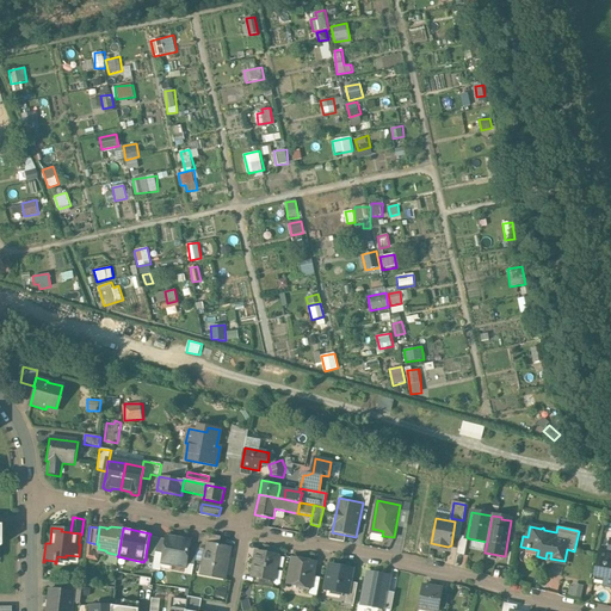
[(221,537),(201,534),(199,542),(218,545),(220,544),(221,537)]
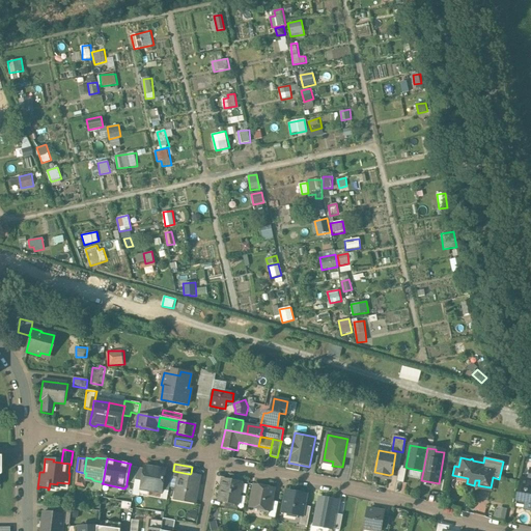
[(135,480),(137,468),(130,466),(127,482),(135,484),(135,480)]
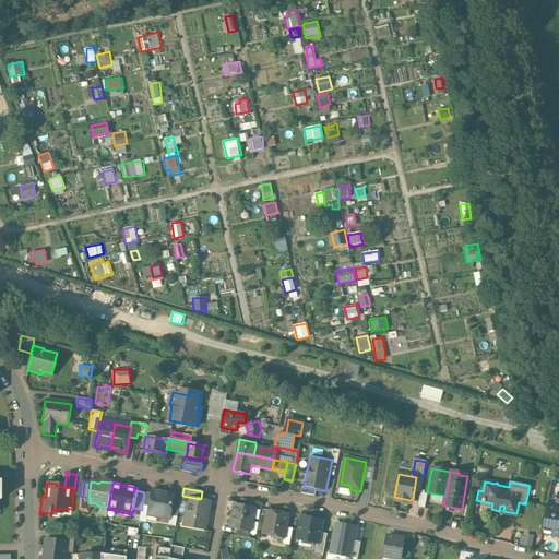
[(175,494),(153,490),(152,494),(150,507),(149,511),(157,513),(156,518),(170,520),(170,518),(174,498),(175,494)]
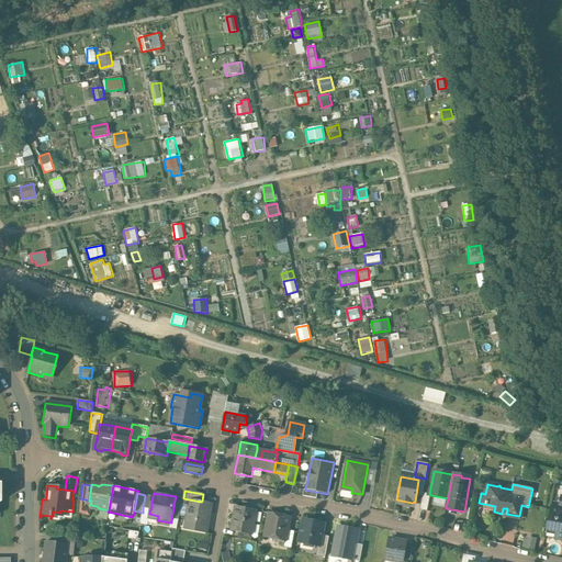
[(429,494),(423,493),(419,510),(427,512),(430,495),(430,494),(429,494)]
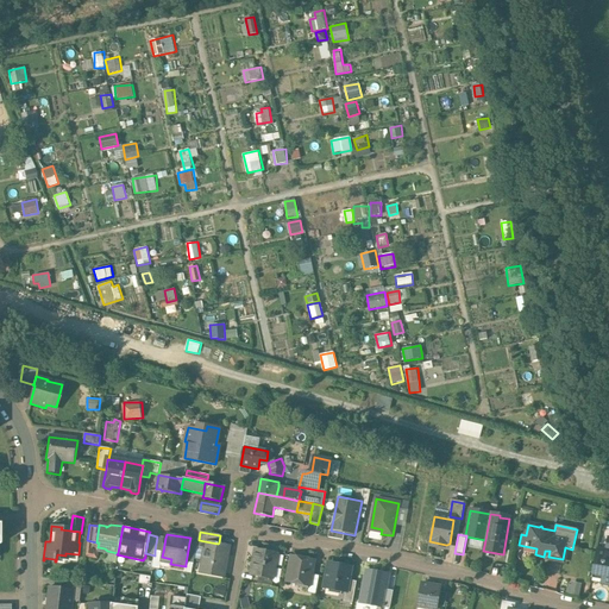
[(165,538),(157,537),(155,551),(163,552),(165,538)]
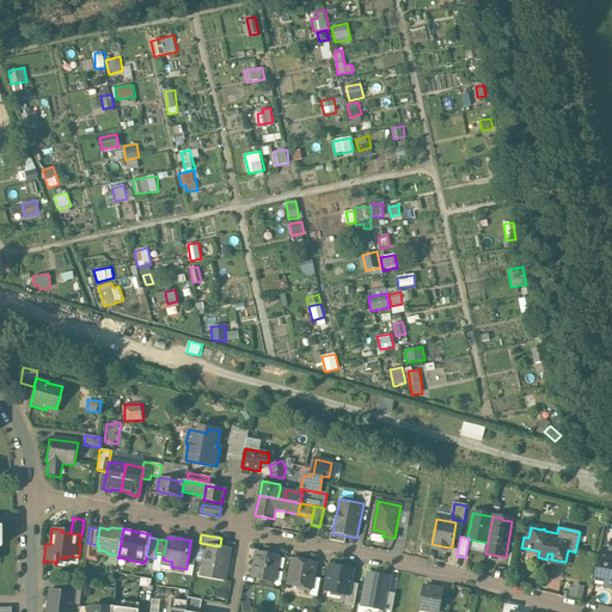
[(97,545),(87,543),(86,560),(97,562),(99,550),(98,550),(99,545),(97,545)]
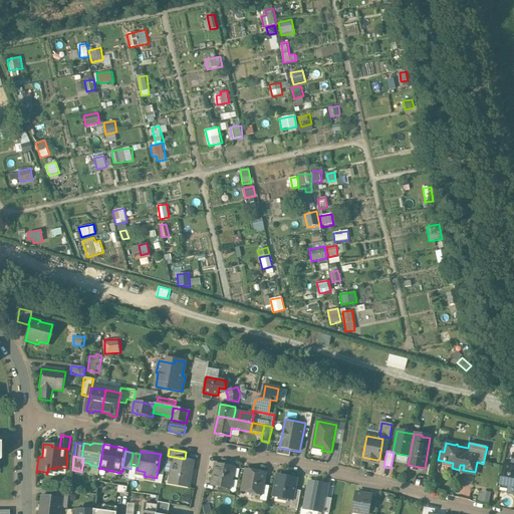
[(184,459),(168,456),(167,459),(166,462),(173,463),(170,483),(188,487),(194,460),(185,458),(184,459)]
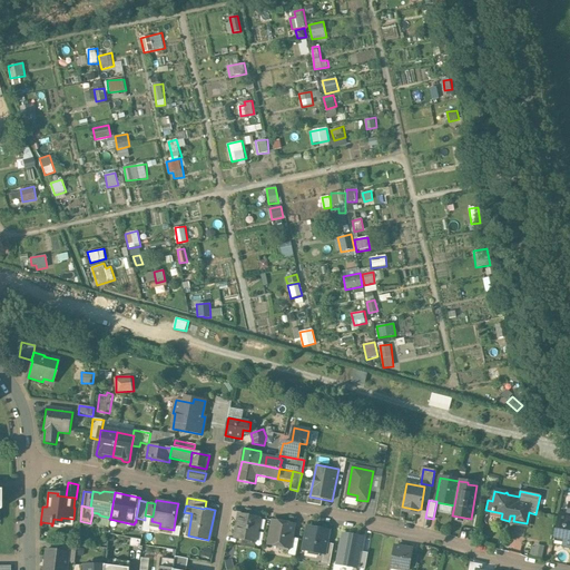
[(185,509),(177,508),(174,528),(180,529),(184,512),(185,509)]
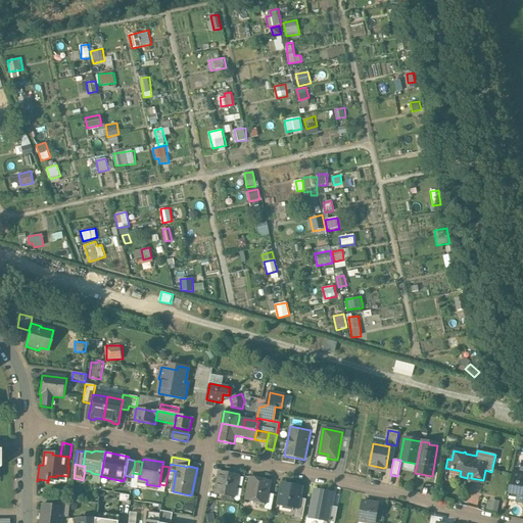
[(240,470),(227,467),(226,473),(238,475),(239,475),(240,470)]
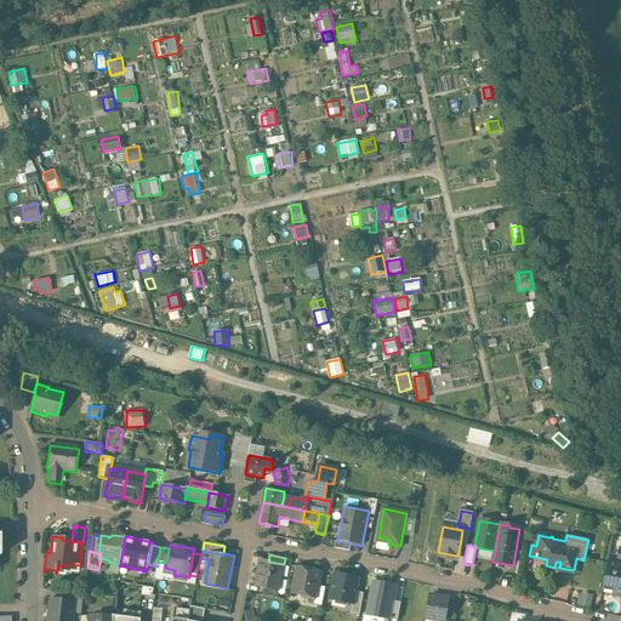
[(268,562),(260,560),(257,574),(280,577),(283,564),(268,562)]
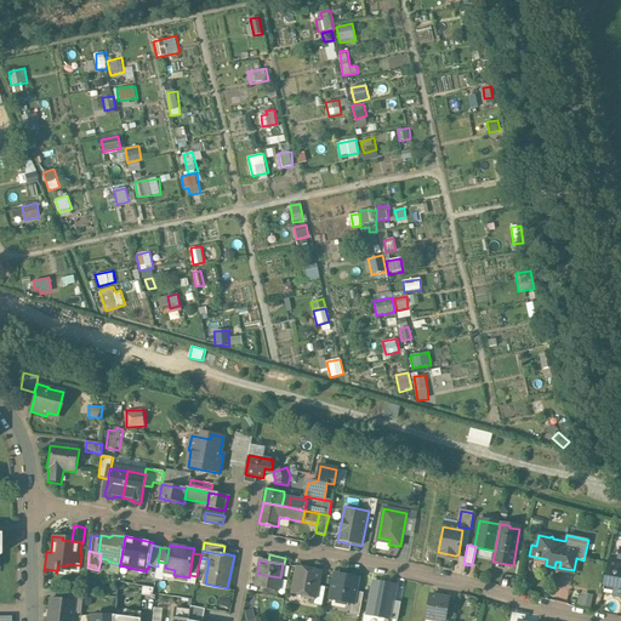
[(620,562),(608,560),(603,588),(614,591),(613,596),(620,597),(620,562)]
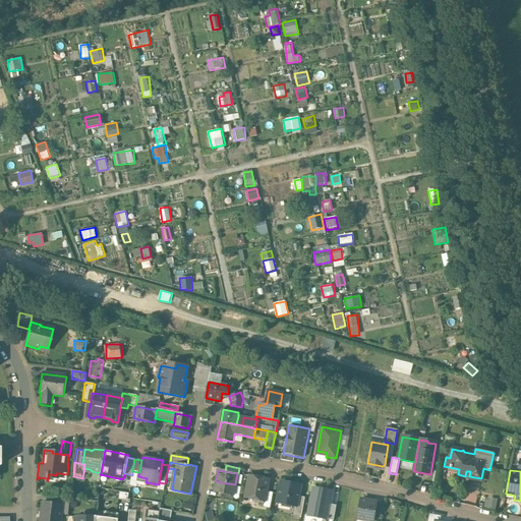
[(269,479),(249,476),(245,498),(246,499),(247,496),(253,497),(255,502),(264,504),(265,504),(267,491),(269,479)]
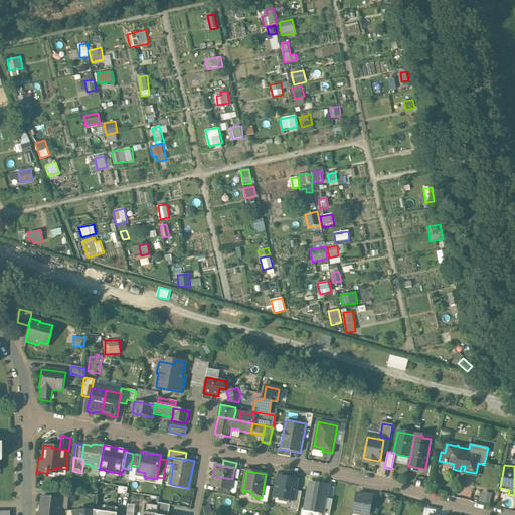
[(232,479),(213,476),(211,487),(218,488),(230,490),(232,479)]
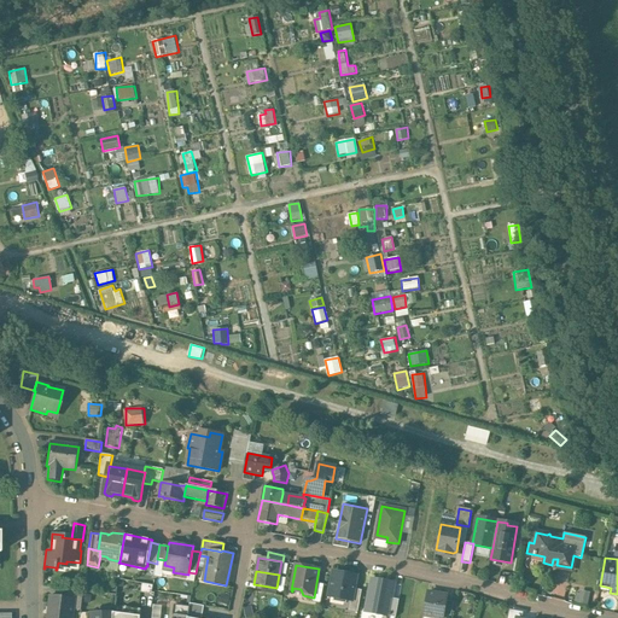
[(356,576),(333,571),(328,596),(350,601),(351,601),(354,589),(356,576)]
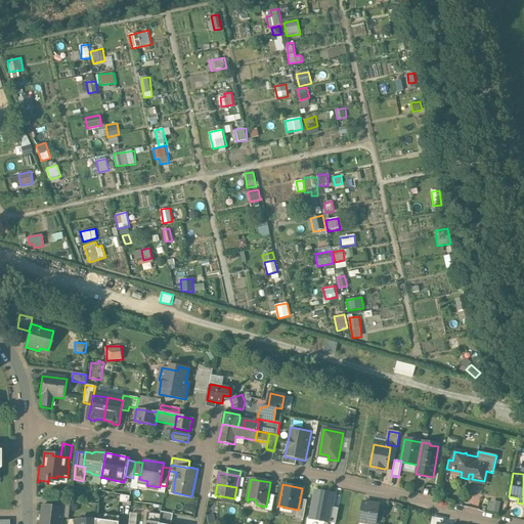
[(425,492),(434,494),(436,486),(427,485),(425,492)]
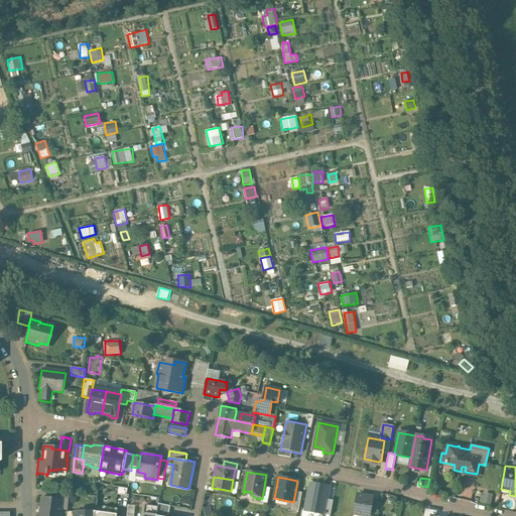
[(309,479),(304,511),(330,515),(336,483),(309,479)]
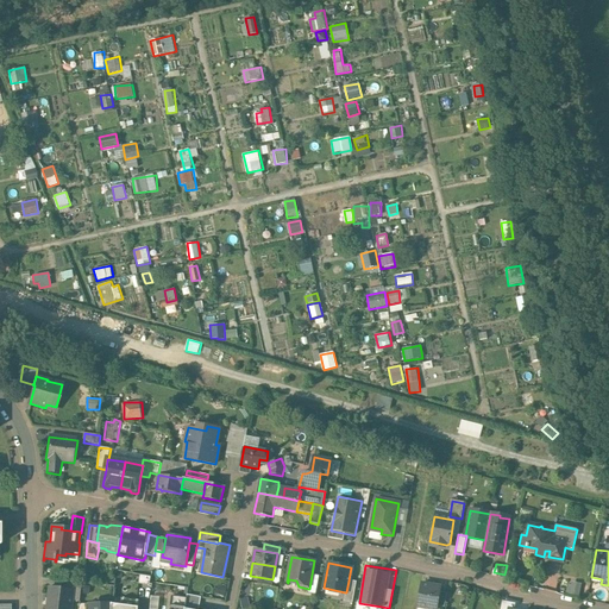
[(319,576),(312,575),(309,589),(308,589),(307,594),(315,595),(319,576)]
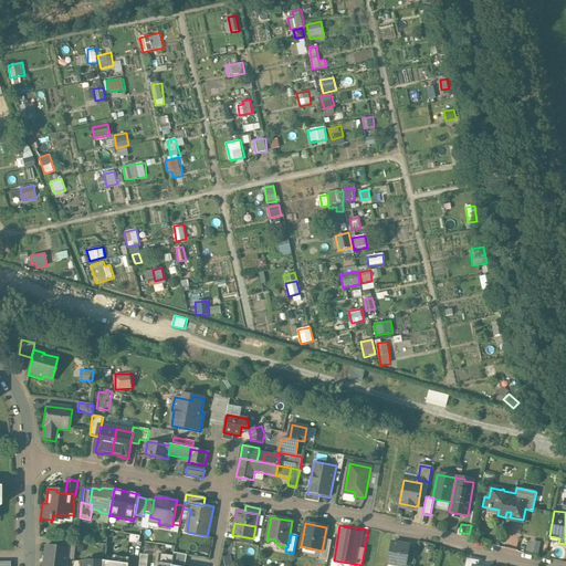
[(253,538),(240,536),(239,542),(252,545),(254,538),(253,538)]
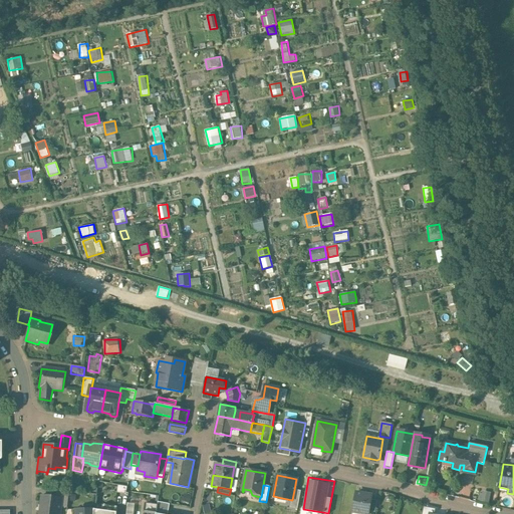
[(301,491),(294,490),(292,500),(291,500),(290,508),(297,509),(301,491)]
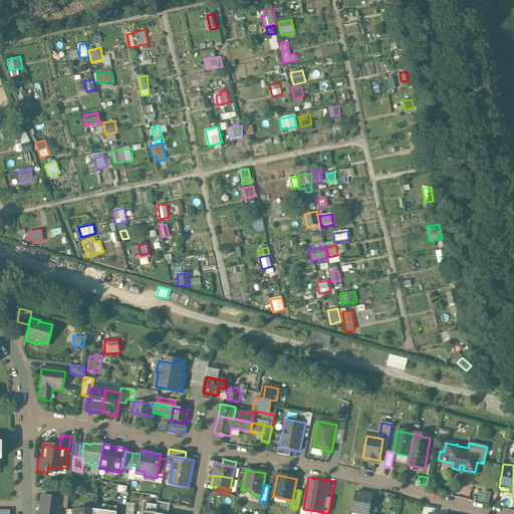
[(488,502),(491,492),(482,490),(479,500),(488,502)]
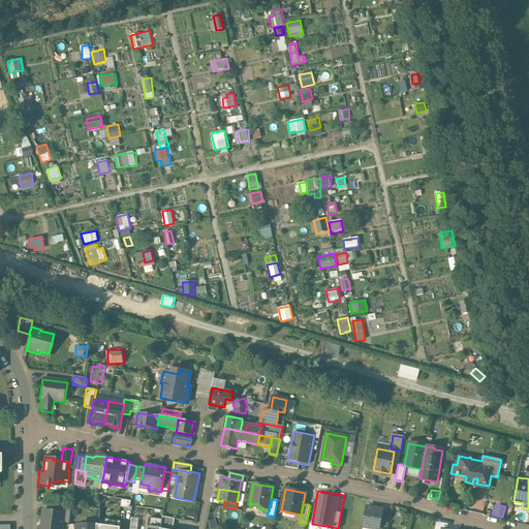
[(71,506),(59,505),(58,511),(65,512),(63,522),(69,523),(70,516),(71,506)]
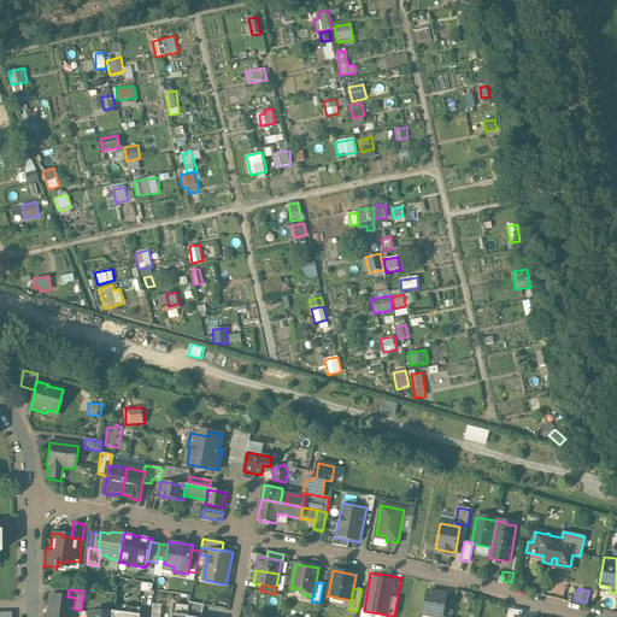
[(446,595),(427,592),(423,615),(433,616),(441,616),(442,615),(446,600),(446,595)]
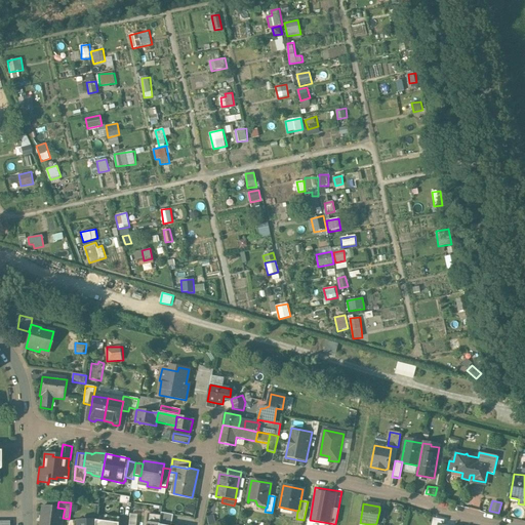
[(57,508),(43,507),(40,524),(62,524),(63,518),(65,509),(57,508)]
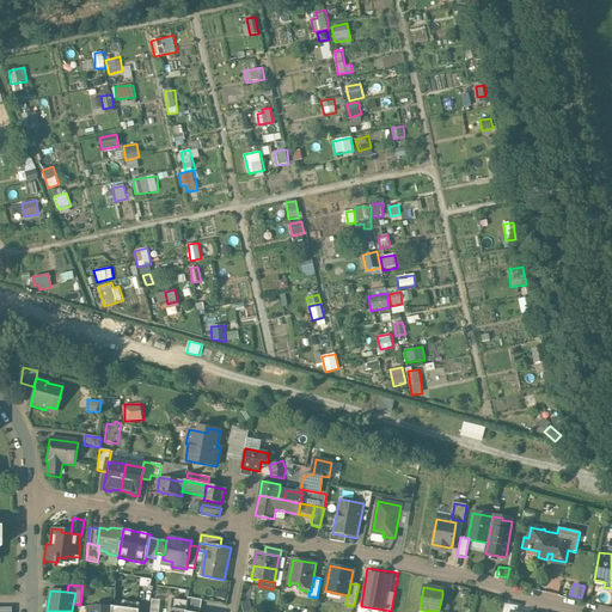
[(450,597),(442,595),(439,610),(447,611),(450,597)]
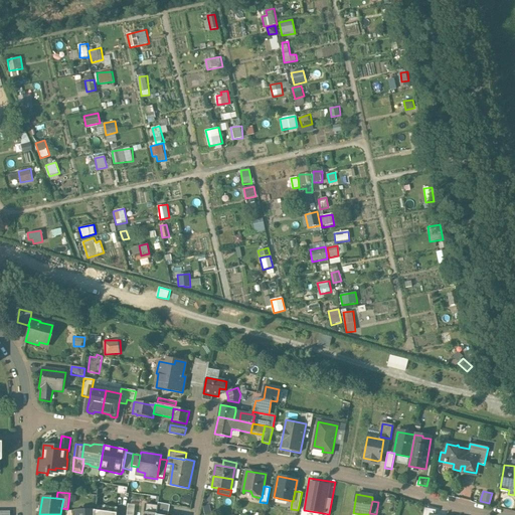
[(156,514),(158,514),(168,514),(170,505),(158,503),(157,506),(156,514)]
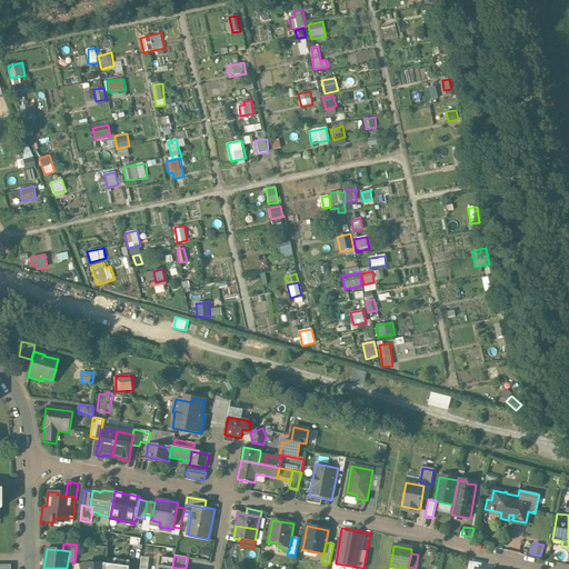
[(173,559),(160,558),(158,568),(172,568),(173,559)]
